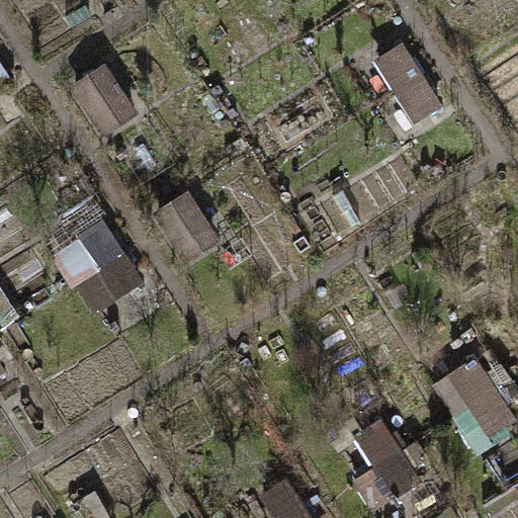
[(398,44),(369,63),(411,124),(439,105),(398,44)]
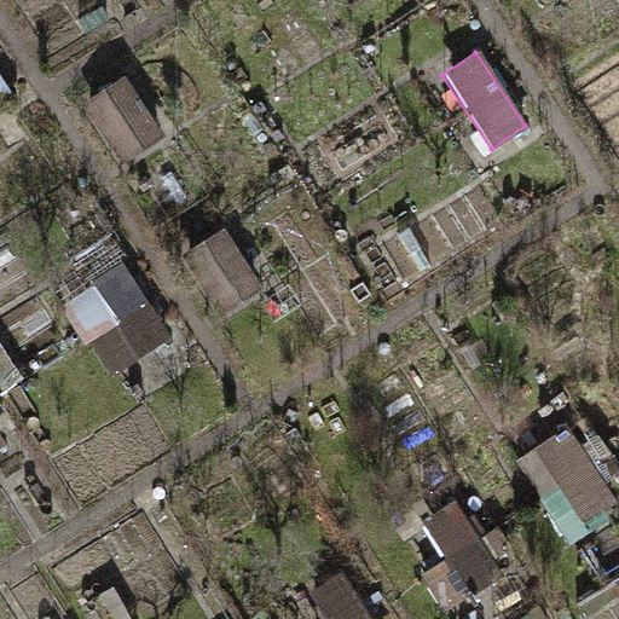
[(0,81),(0,106),(12,99),(0,81)]
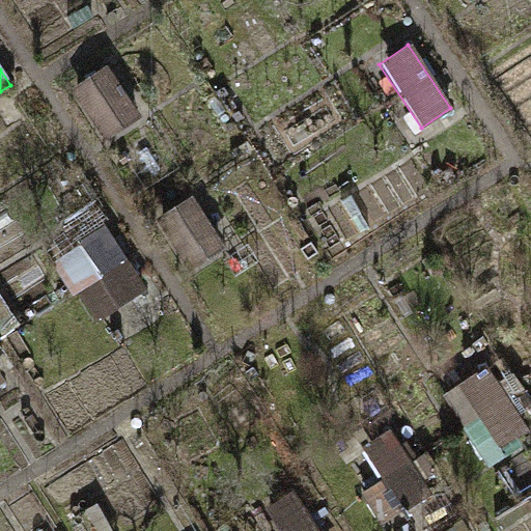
[(111,233),(62,270),(107,329),(156,291),(111,233)]
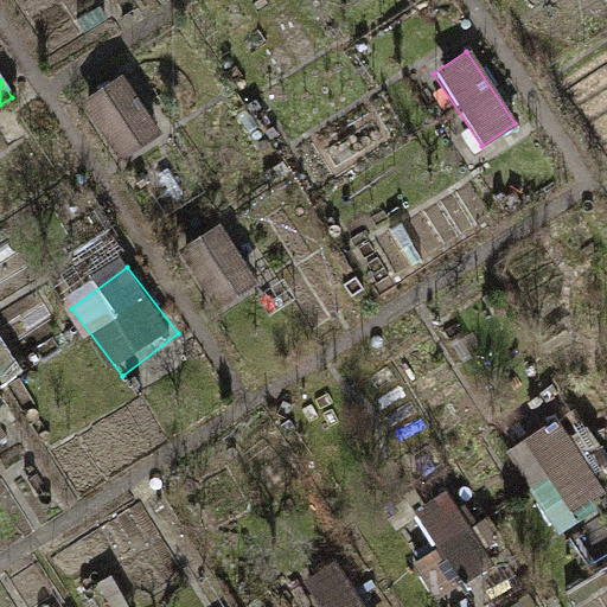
[(0,416),(0,443),(13,436),(0,416)]
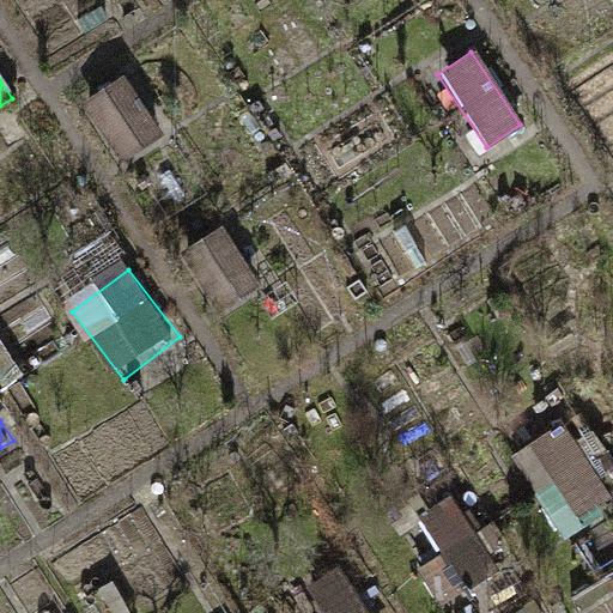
[(564,422),(529,444),(580,517),(612,495),(564,422)]
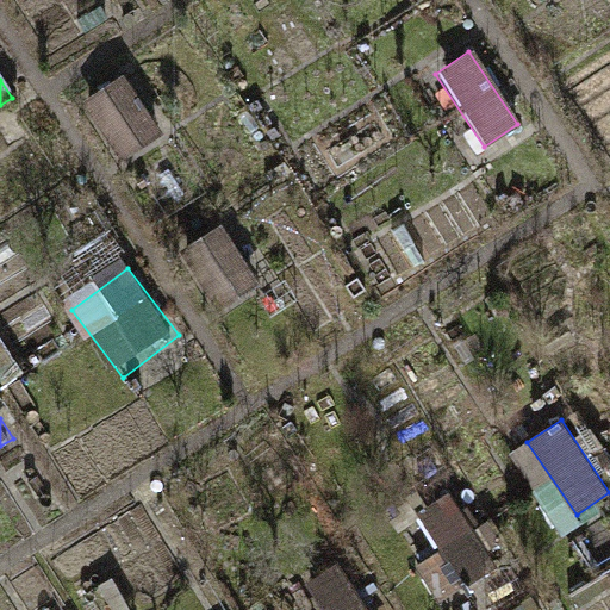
[(454,495),(419,517),(468,590),(503,567),(454,495)]
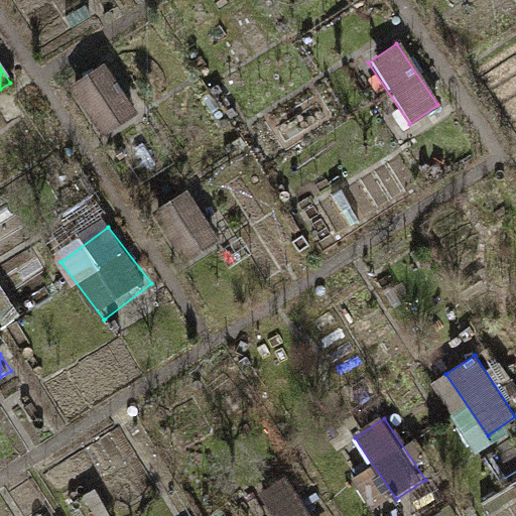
[(311,515),(286,478),(257,497),(270,515),(311,515)]
